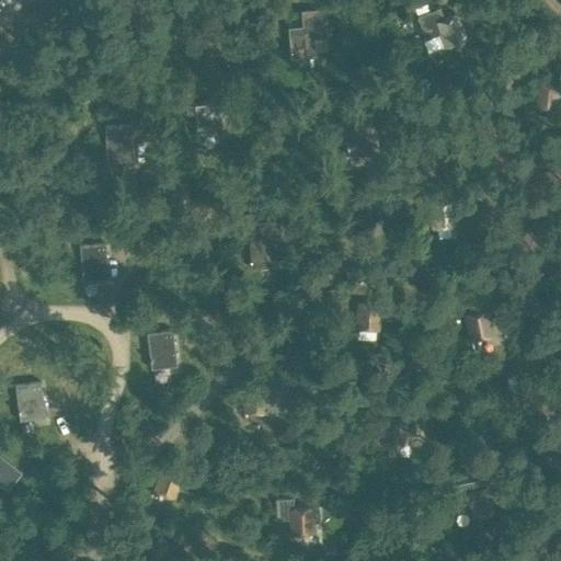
[(426,3),(415,8),(418,15),(430,11),(426,3)]
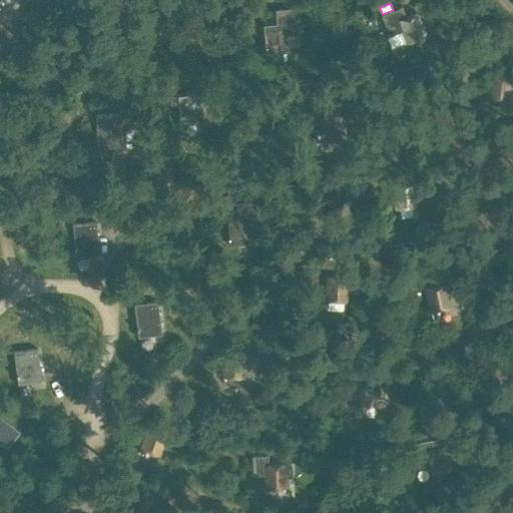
[(382,14),(381,15),(390,36),(401,31),(406,43),(427,35),(417,10),(406,15),(402,6),(393,10),(382,14)]
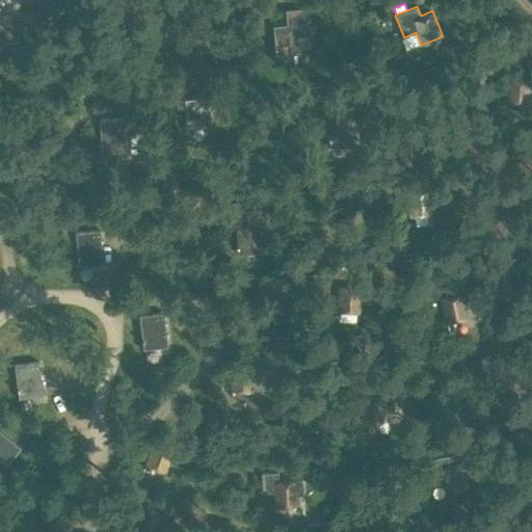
[(308,18),(308,8),(286,10),(287,27),(273,28),(275,54),(298,52),(298,37),(310,36),(309,26),(308,18)]
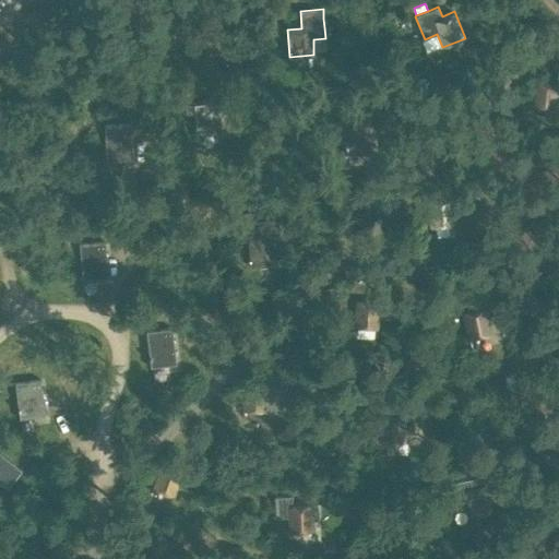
[(334,18),(323,19),(324,27),(335,26),(334,18)]
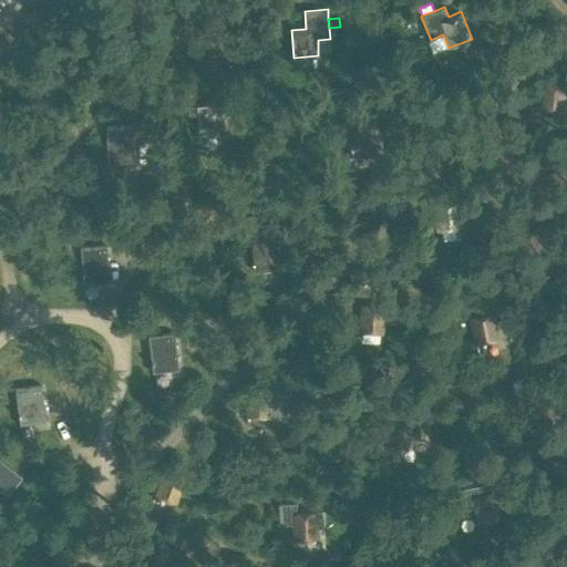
[(545,79),(542,109),(565,111),(566,101),(566,100),(566,75),(566,81),(556,81),(545,79)]
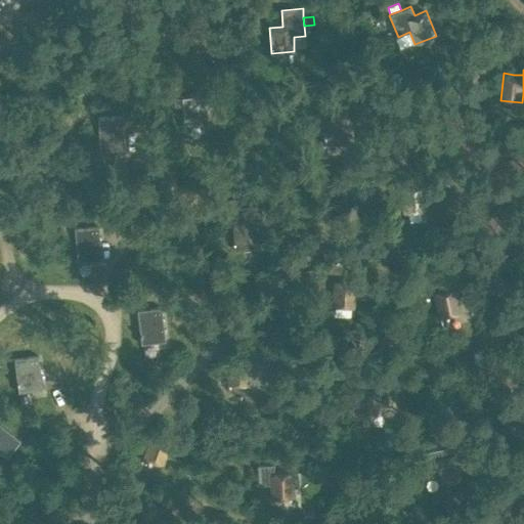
[(195,96),(180,98),(182,123),(206,122),(205,103),(213,103),(212,90),(195,91),(195,96)]
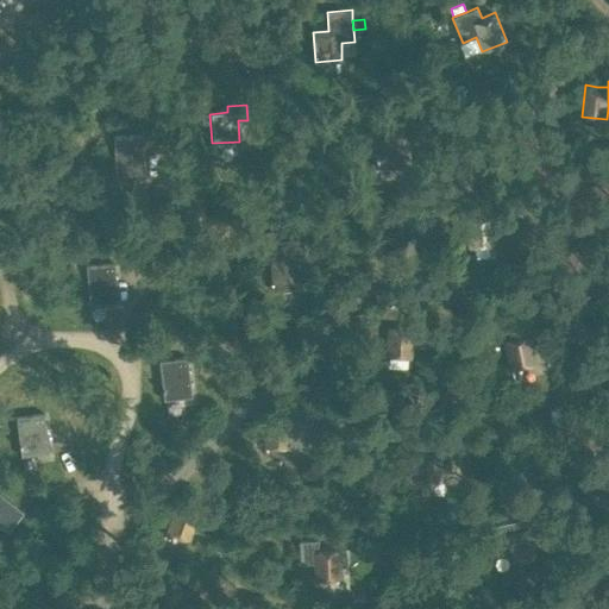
[(375,132),(347,135),(349,156),(376,154),(377,169),(405,168),(401,127),(390,127),(390,133),(375,136),(375,132)]
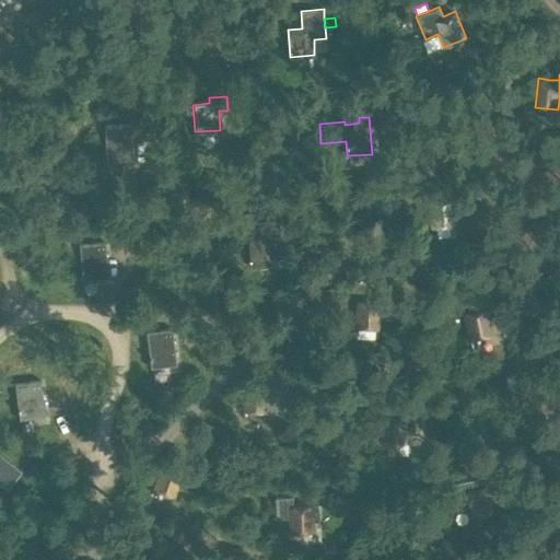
[(447,198),(428,200),(431,228),(452,225),(451,222),(469,220),(466,193),(446,195),(447,198)]
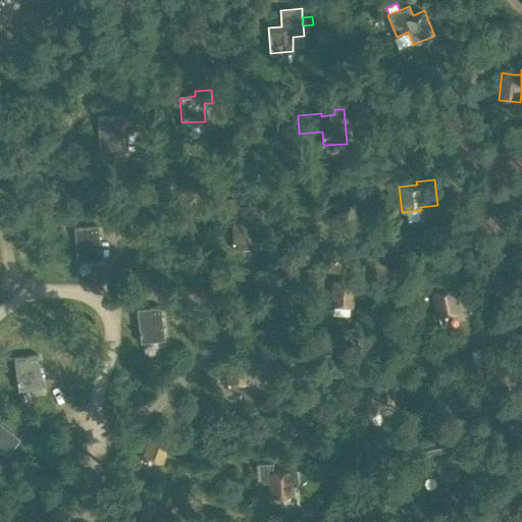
[(232,222),(233,251),(255,250),(253,221),(257,220),(256,203),(223,205),(224,222),(232,222)]
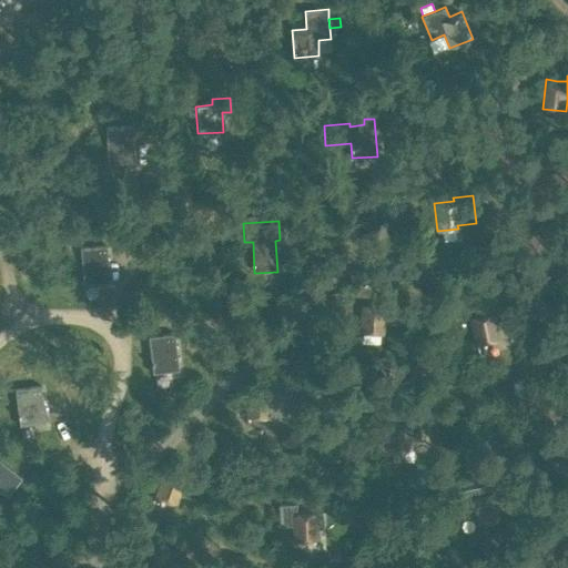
[(362,306),(359,332),(383,334),(383,323),(395,324),(397,302),(383,301),(382,307),(362,306)]
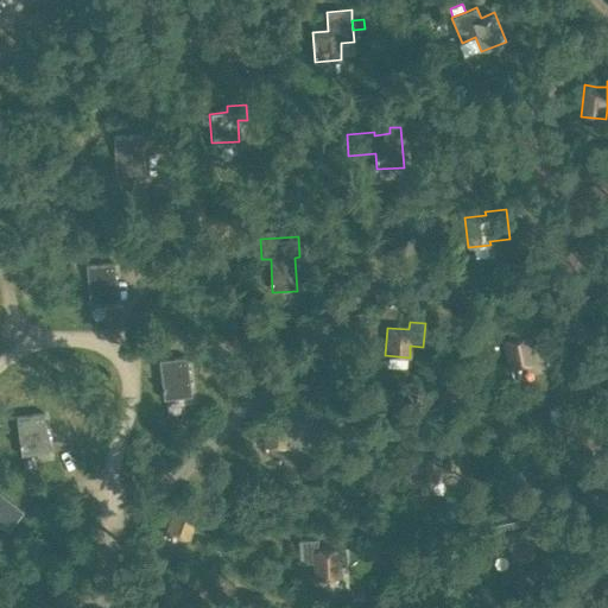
[(505,341),(511,368),(534,363),(530,343),(538,342),(534,329),(525,331),(526,336),(505,341)]
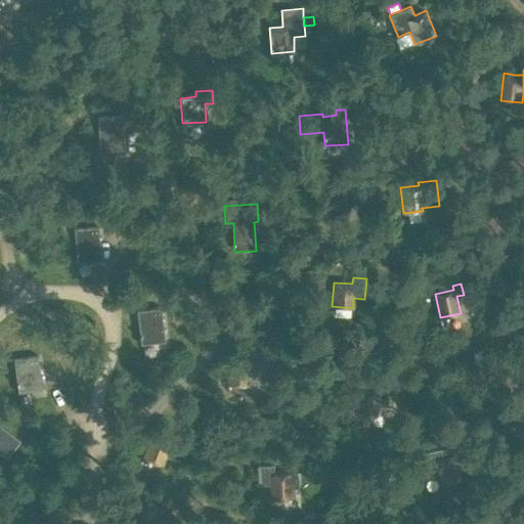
[(264,386),(264,367),(268,367),(268,357),(247,357),(247,361),(228,361),(228,384),(247,384),(247,386),(264,386)]
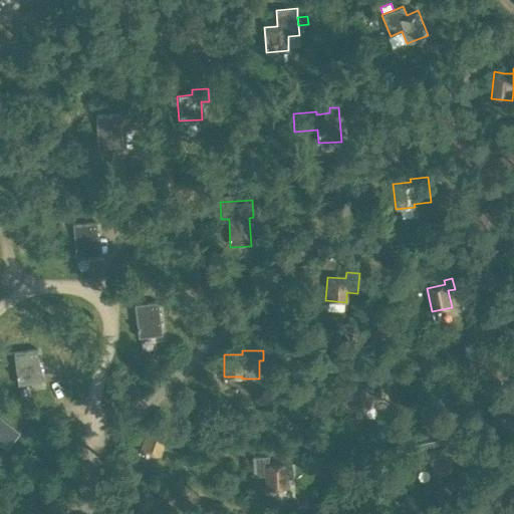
[(370,399),(380,398),(376,376),(364,377),(364,382),(345,384),(348,408),(371,406),(370,399)]
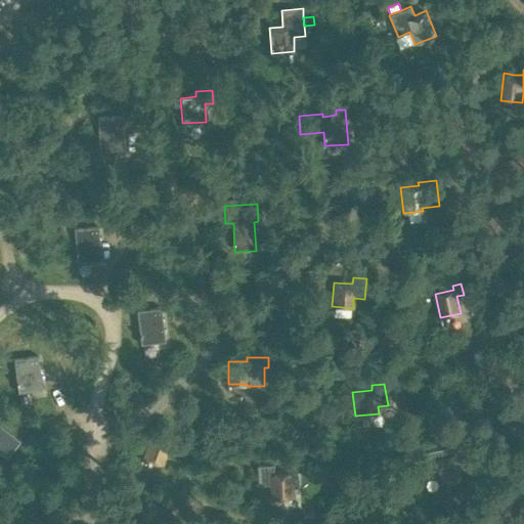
[(0,427),(0,452),(7,459),(20,442),(0,427)]
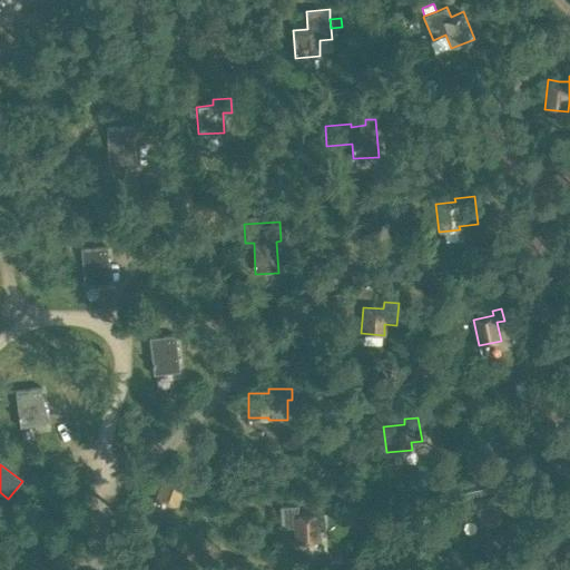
[(195,475),(184,473),(182,478),(161,472),(154,497),(177,504),(180,493),(189,497),(195,475)]
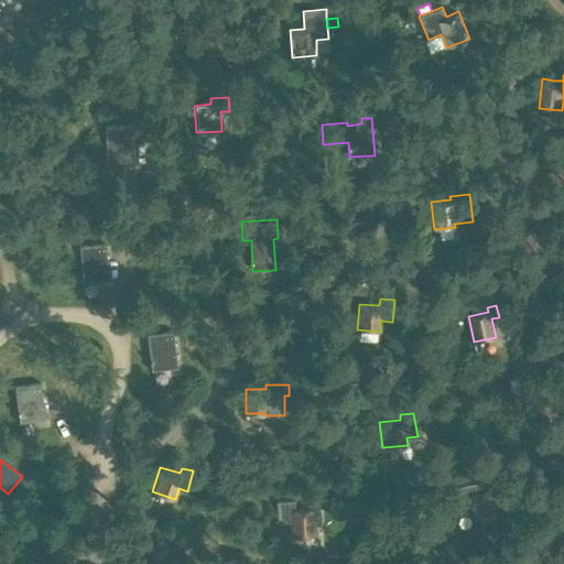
[(485,481),(451,488),(454,508),(468,506),(472,520),(496,516),(490,489),(487,489),(485,481)]
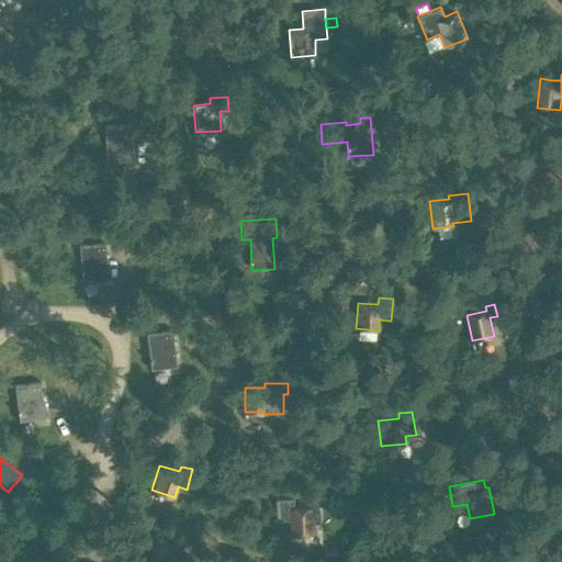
[(318,496),(310,496),(311,506),(319,506),(318,496)]
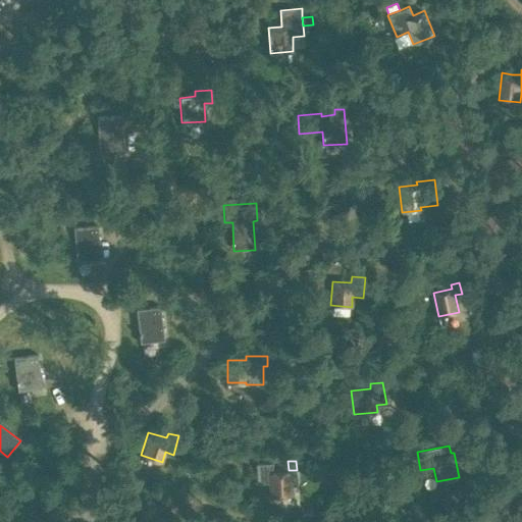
[(273,463),(256,464),(257,484),(268,483),(269,498),(294,496),(293,485),(297,485),(297,470),(289,470),(274,471),(273,463)]
